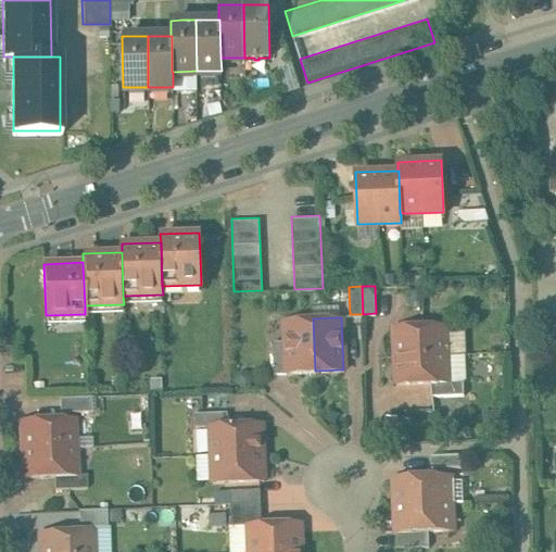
[(285,320),(287,354),(287,355),(287,372),(315,371),(313,318),(285,320)]
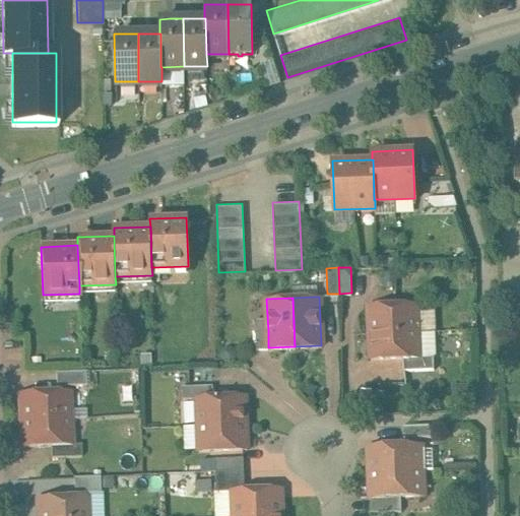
[(418,303),(366,305),(368,331),(419,329),(418,303)]
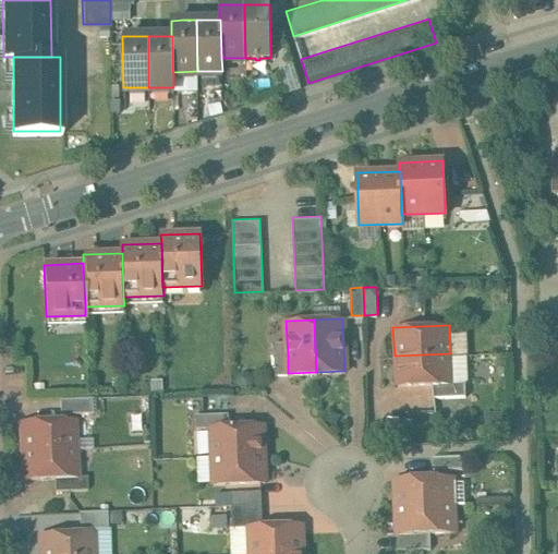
[(274,341),(275,358),(275,373),(288,373),(287,340),(274,341)]
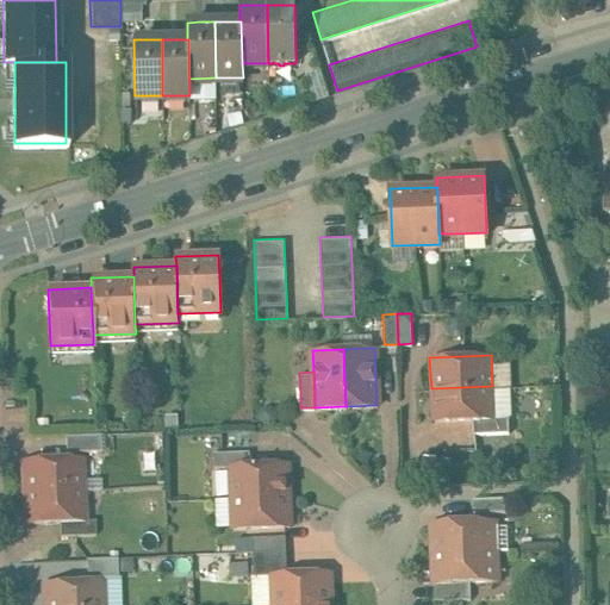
[(492,386),(431,388),(433,419),(473,418),(508,416),(511,412),(510,385),(492,386)]
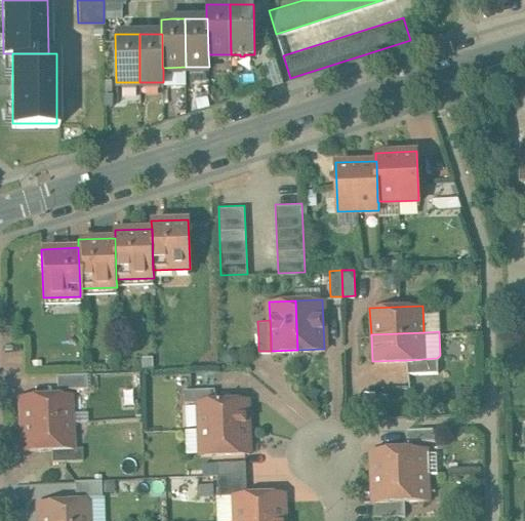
[(408,373),(438,371),(437,358),(407,360),(408,373)]
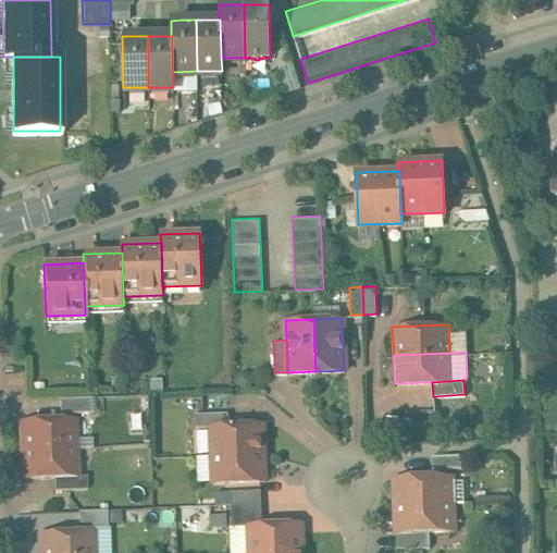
[(91,395),(85,395),(84,395),(59,396),(60,412),(93,410),(91,395)]
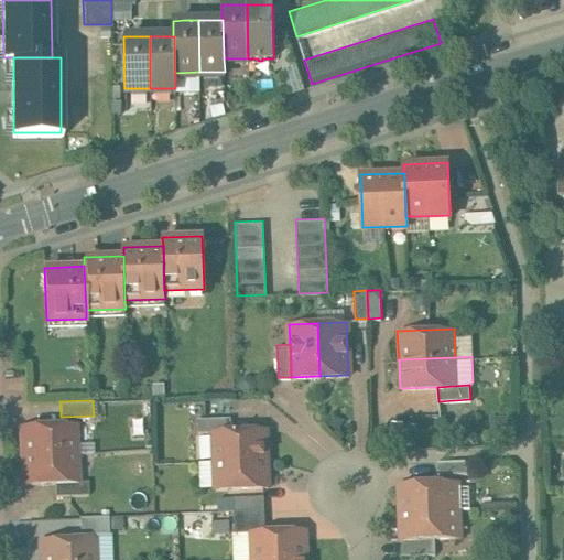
[(234,417),(199,418),(201,431),(214,431),(234,430),(234,417)]
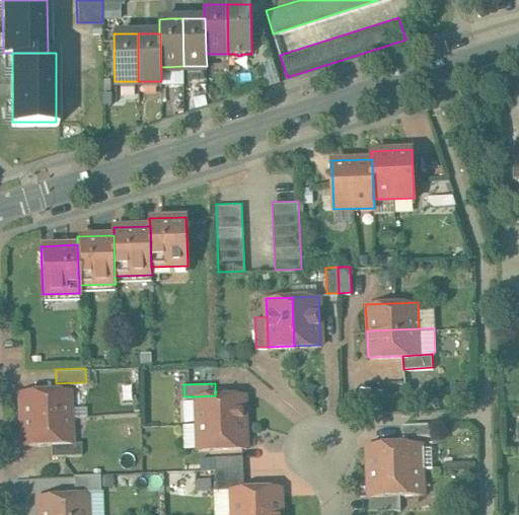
[(21,417),(68,415),(69,415),(68,389),(19,391),(21,417)]
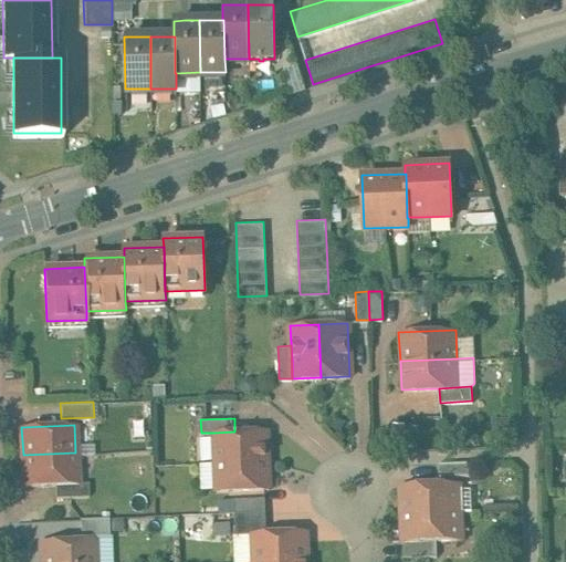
[(234,432),(215,433),(216,461),(268,459),(266,430),(234,432)]
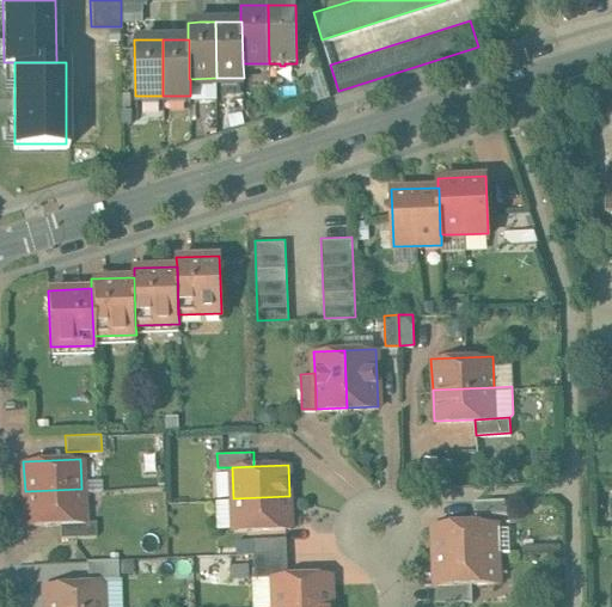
[(81,490),(28,491),(28,492),(24,492),(26,522),(83,520),(81,490)]
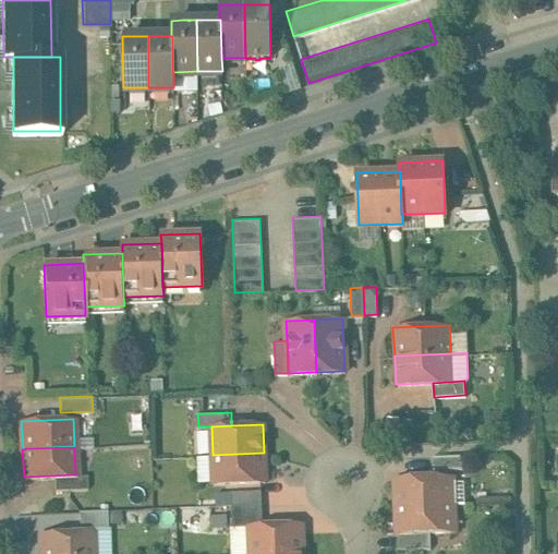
[(265,481),(264,453),(213,455),(214,483),(265,481)]
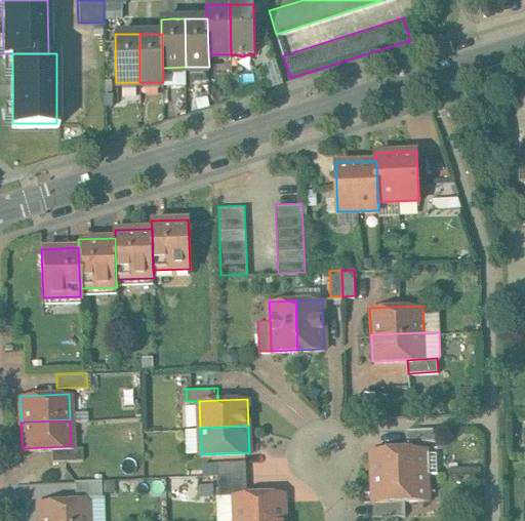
[(435,427),(431,427),(406,428),(407,440),(435,439),(435,427)]
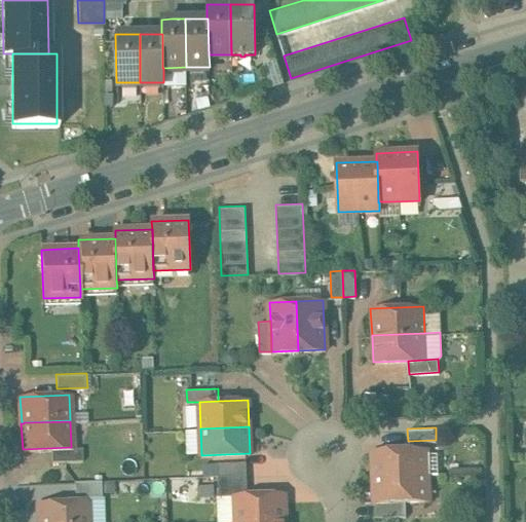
[(71,447),(62,448),(51,449),(51,460),(82,459),(81,447),(71,447)]
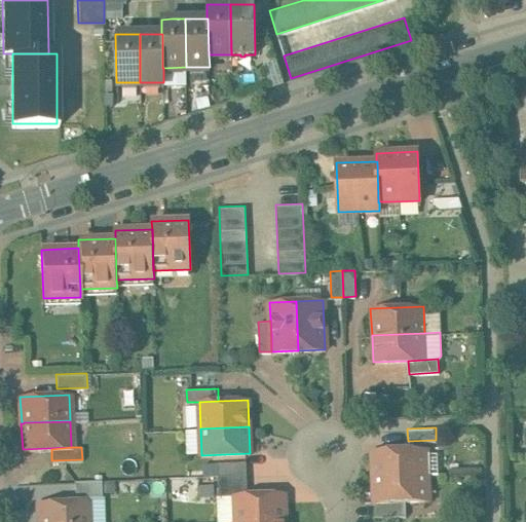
[(373,450),(373,463),(373,464),(374,475),(426,473),(425,448),(373,450)]
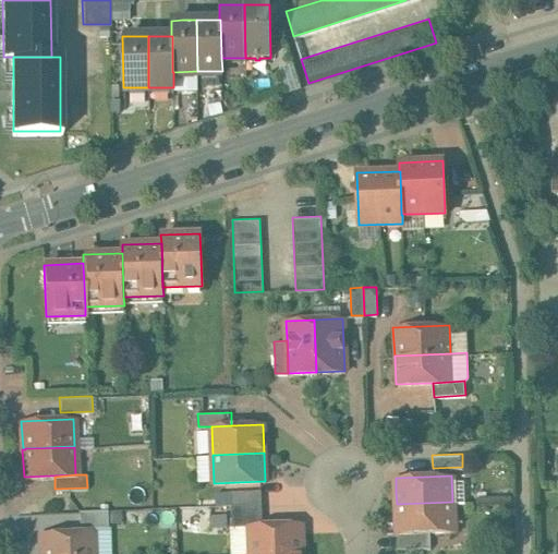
[(261,490),(252,490),(231,491),(231,504),(262,503),(261,490)]
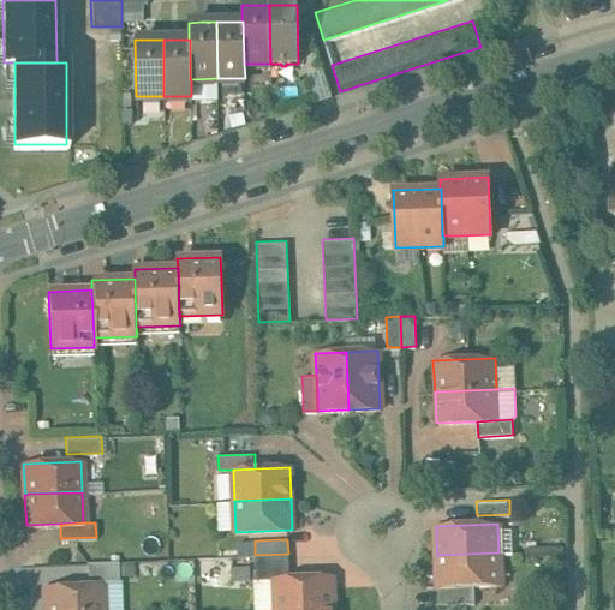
[(500,584),(500,560),(499,552),(437,556),(439,586),(500,584)]
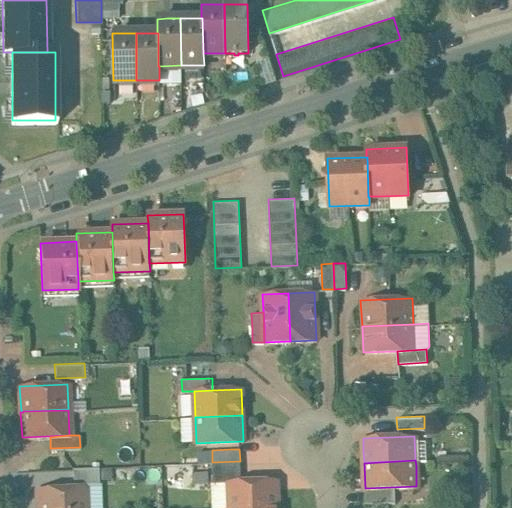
[(229,481),(241,480),(240,461),(212,462),(213,482),(227,482),(228,482),(229,481)]
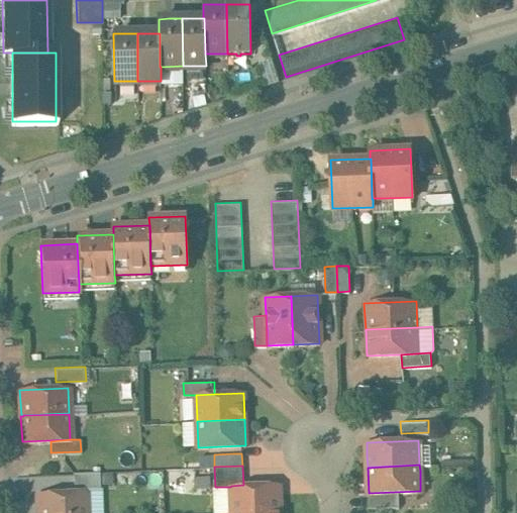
[(99,472),(73,473),(74,487),(99,486),(99,472)]
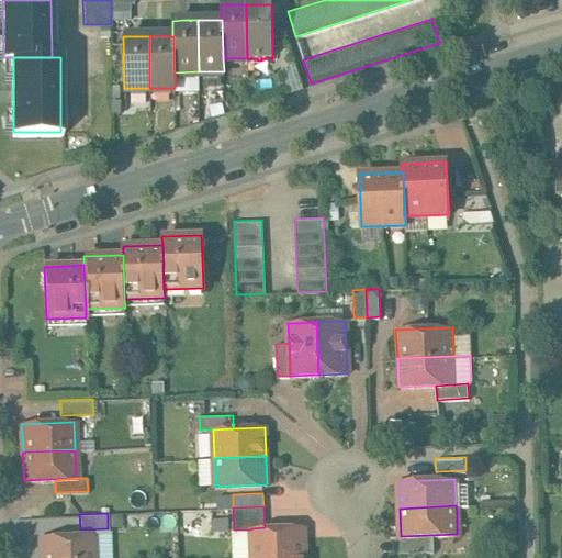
[(251,528),(253,556),(253,557),(254,557),(304,555),(303,528),(303,527),(302,527),(251,528)]
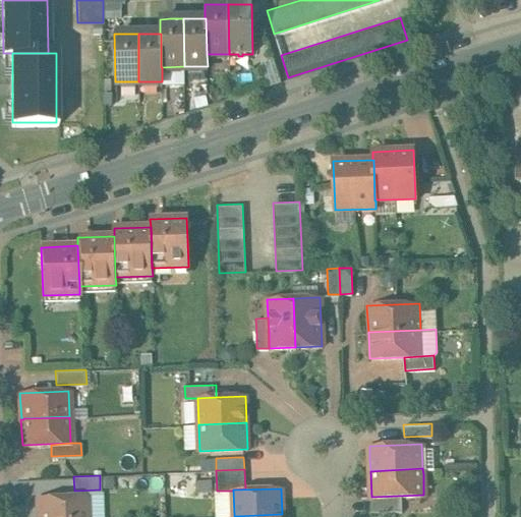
[(38,516),(87,516),(87,496),(38,498),(38,516)]
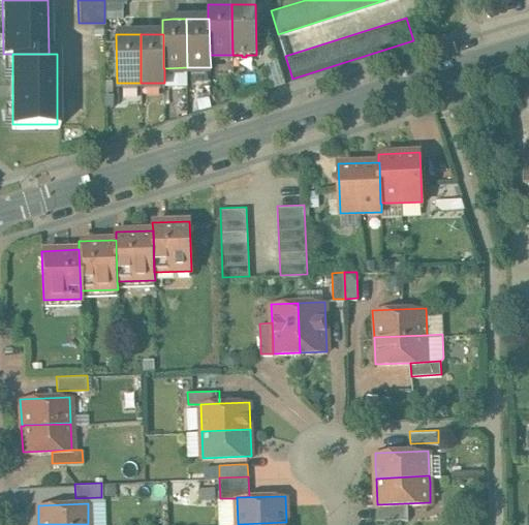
[(377,519),(402,518),(408,518),(407,503),(376,504),(377,519)]
